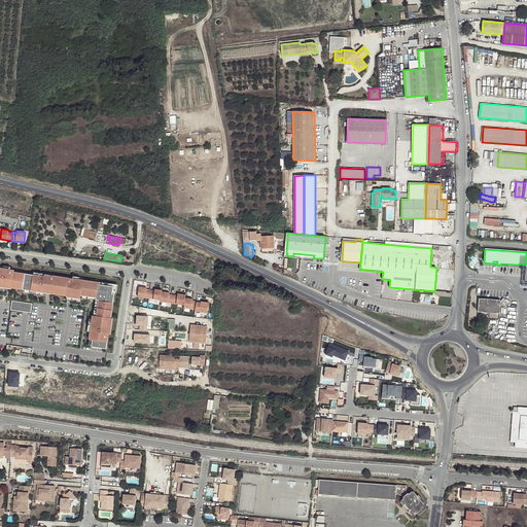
[(471,260),(469,262),(475,267),(479,261),(472,255),(470,258),(471,260)]
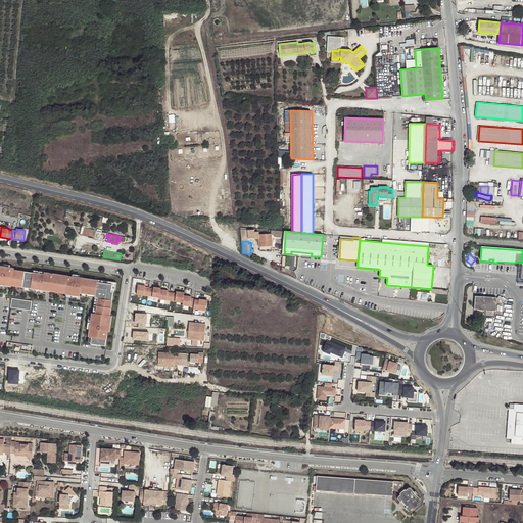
[(0,284),(8,286),(9,283),(22,285),(25,272),(14,270),(14,269),(9,268),(0,267),(0,266),(0,284)]
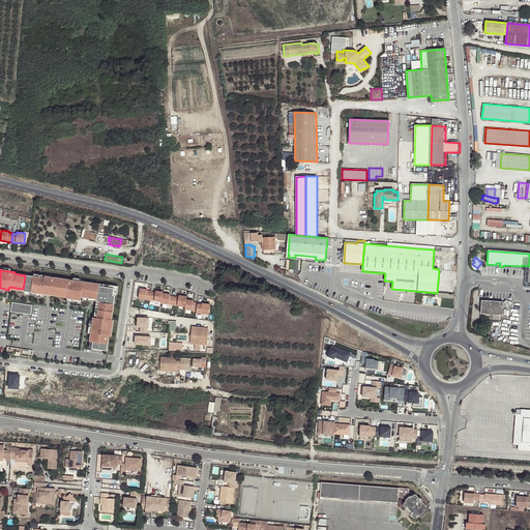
[(45,278),(25,275),(23,289),(23,292),(24,292),(46,295),(48,295),(48,292),(57,294),(57,297),(66,298),(67,295),(71,296),(70,299),(81,301),(81,300),(81,298),(96,300),(96,302),(95,311),(98,311),(96,319),(93,318),(92,326),(90,333),(89,342),(92,343),(91,349),(105,351),(107,352),(109,336),(107,336),(109,321),(111,321),(115,296),(113,296),(114,289),(98,287),(99,285),(91,284),(84,283),(74,281),(45,276),(45,278)]
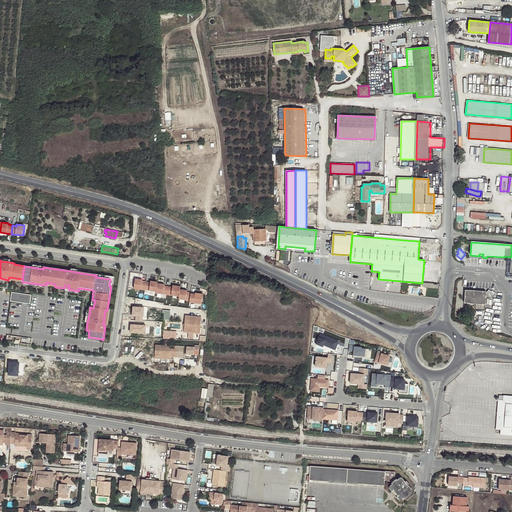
[(113,287),(114,278),(96,275),(95,277),(110,279),(109,286),(111,286),(113,287)]
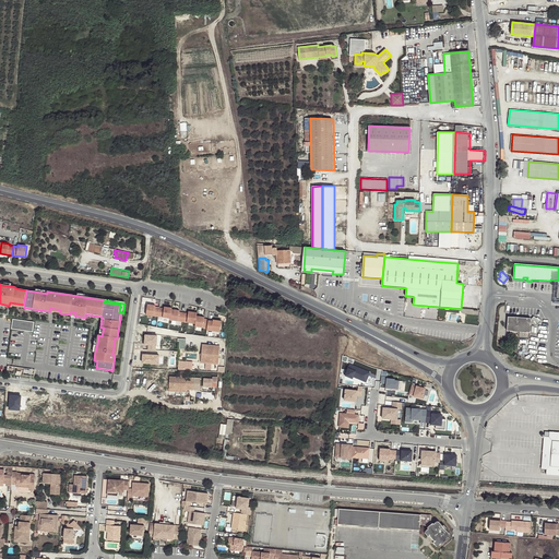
[(158,316),(159,306),(155,306),(155,304),(147,302),(146,313),(158,316)]
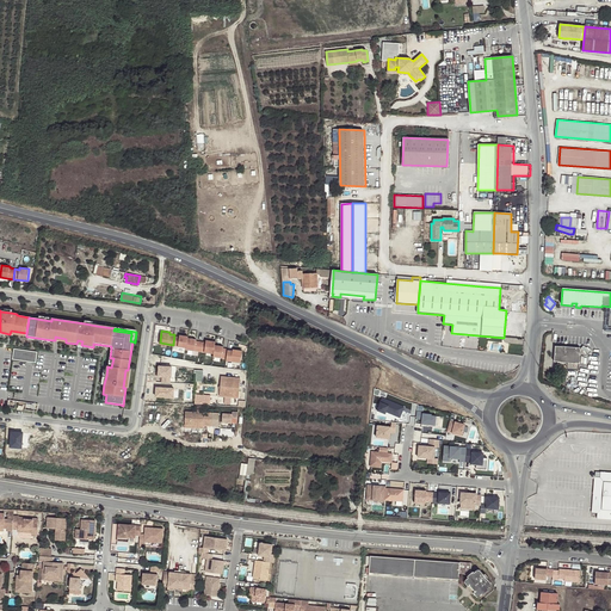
[(189,337),(189,335),(180,334),(179,335),(174,334),(173,345),(186,346),(189,337)]
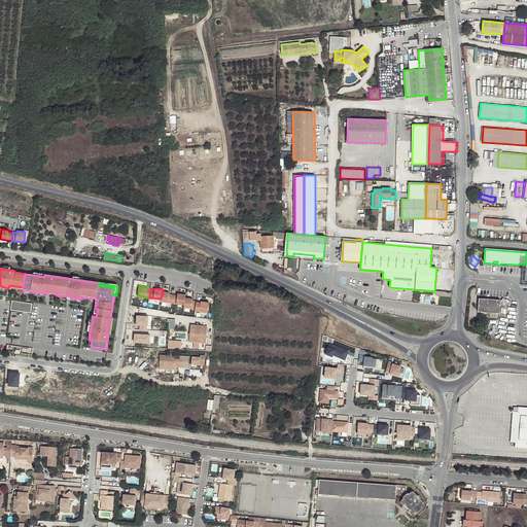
[(173,294),(169,293),(170,291),(163,290),(161,299),(161,301),(172,303),(173,294)]
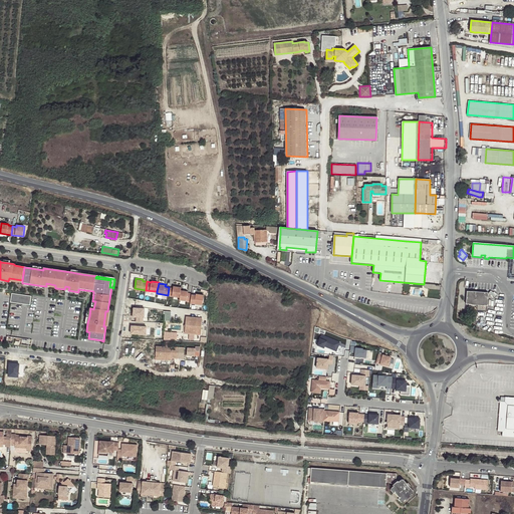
[(64,289),(64,293),(67,293),(77,295),(78,292),(68,290),(69,287),(65,286),(64,289)]
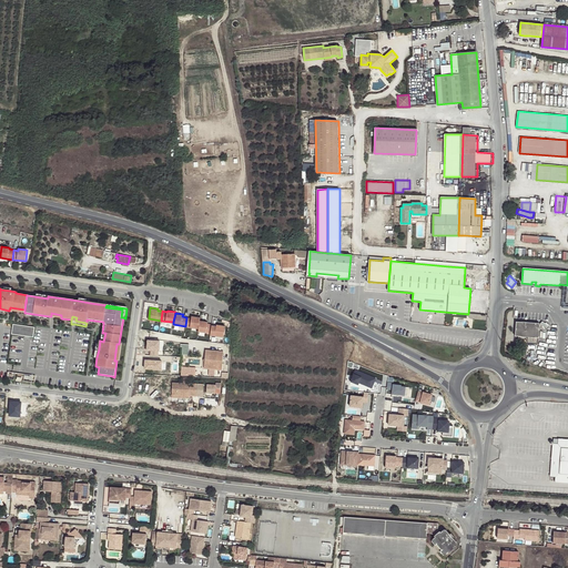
[(191,317),(186,317),(185,326),(199,328),(200,321),(200,317),(192,316),(191,317)]
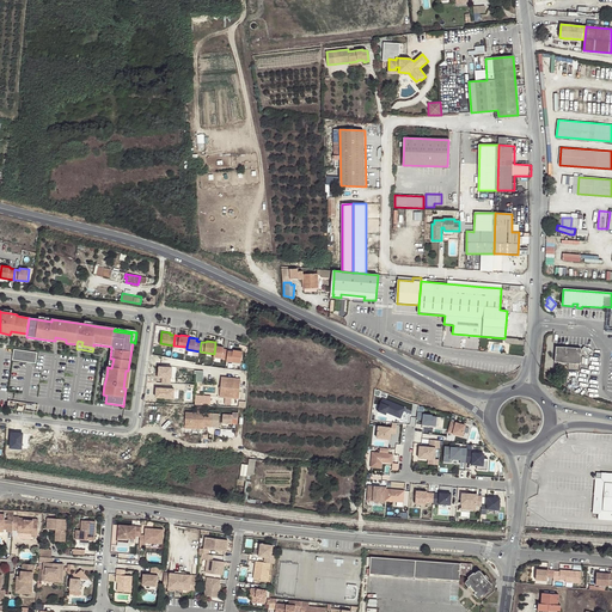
[(214,354),(214,357),(227,360),(228,352),(228,350),(224,349),(224,348),(215,346),(214,354)]
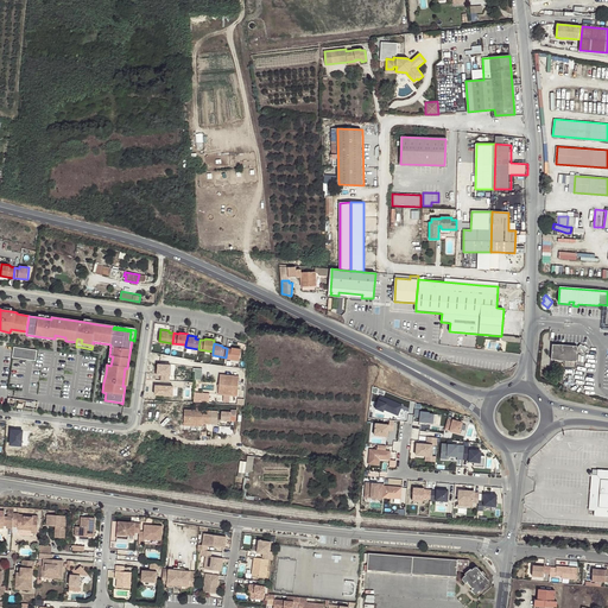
[(577,346),(552,344),(552,359),(576,361),(577,346)]
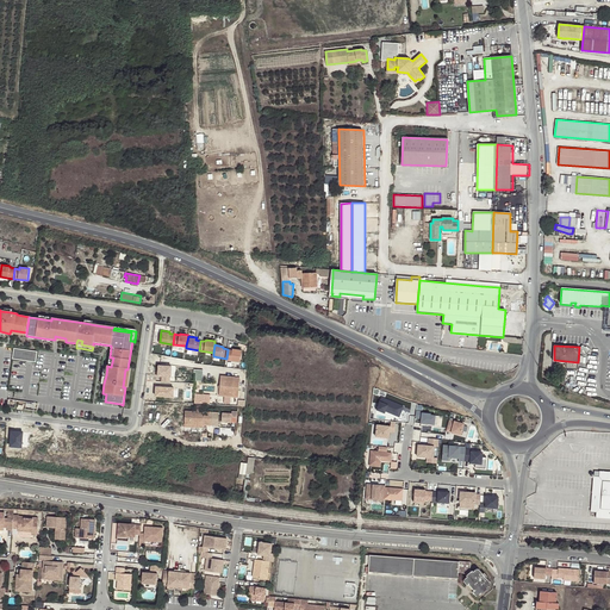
[(37,352),(14,348),(12,359),(26,361),(36,362),(37,352)]
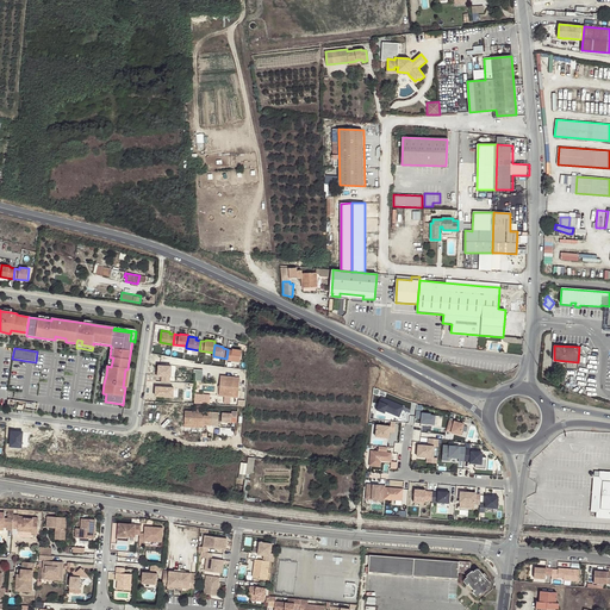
[(242,350),(232,349),(232,352),(228,350),(226,359),(225,361),(240,362),(242,350)]
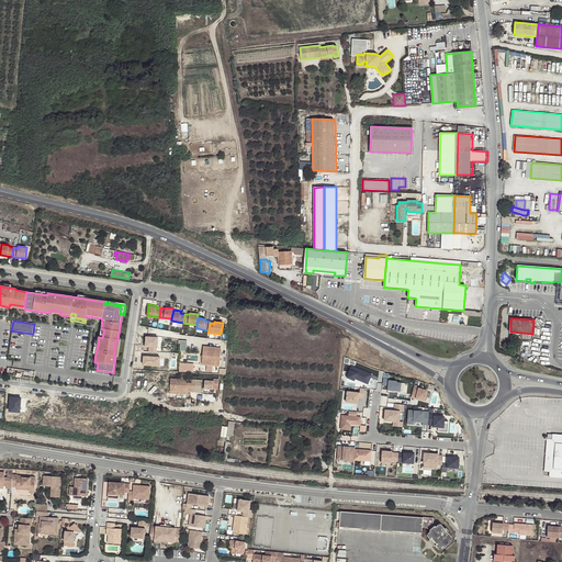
[(159,337),(147,336),(147,343),(146,346),(150,346),(149,351),(158,351),(159,337)]
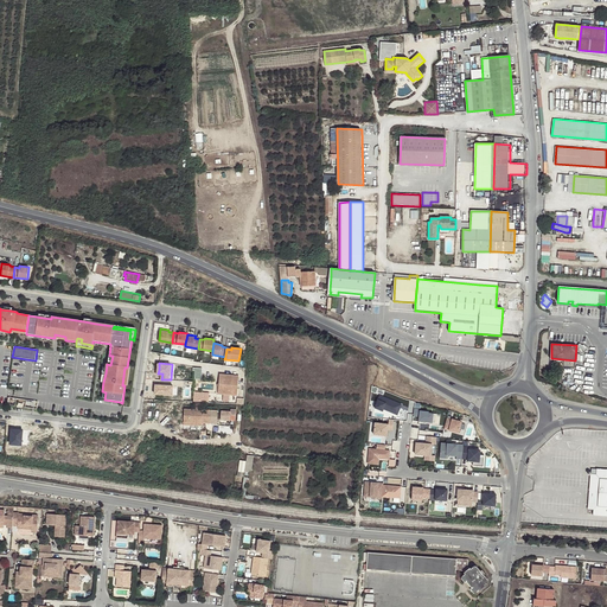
[(216,394),(235,396),(237,376),(217,375),(216,394)]
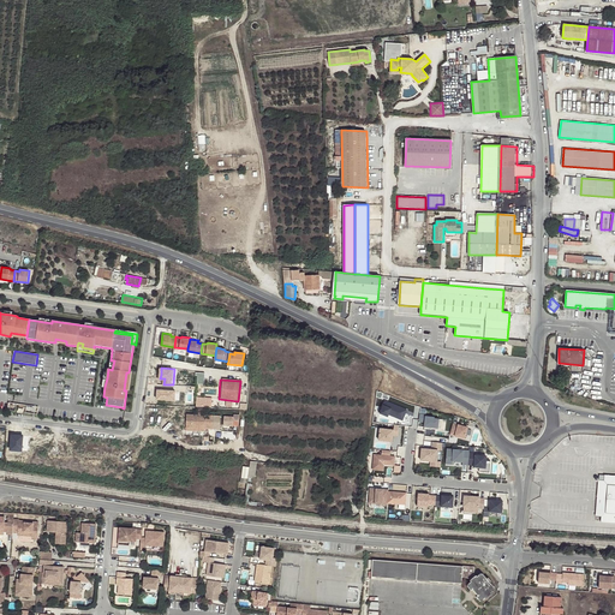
[(159,389),(157,399),(175,400),(177,390),(159,389)]
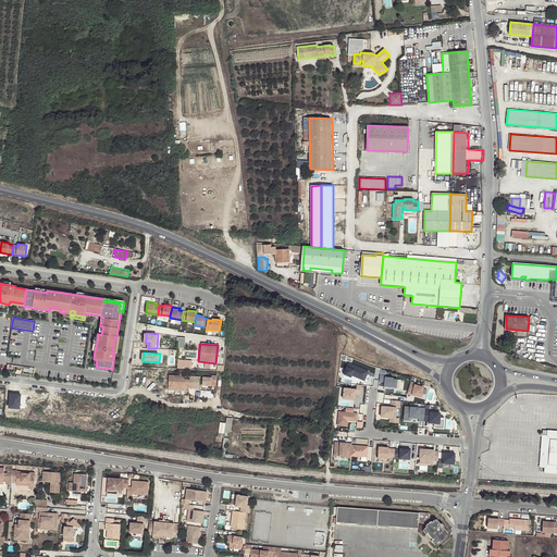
[(175,360),(175,369),(188,370),(189,361),(175,360)]
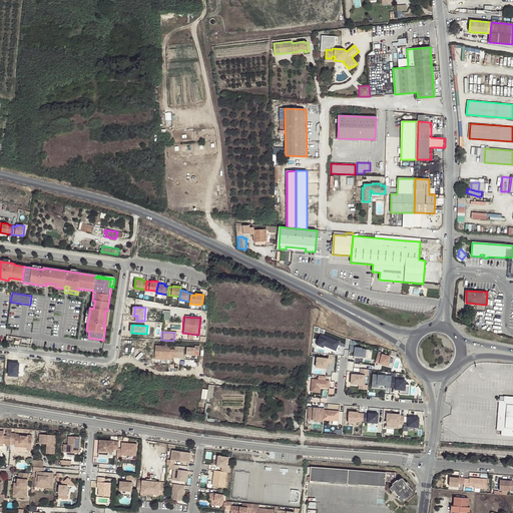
[(340,341),(320,332),(315,343),(336,352),(340,341)]
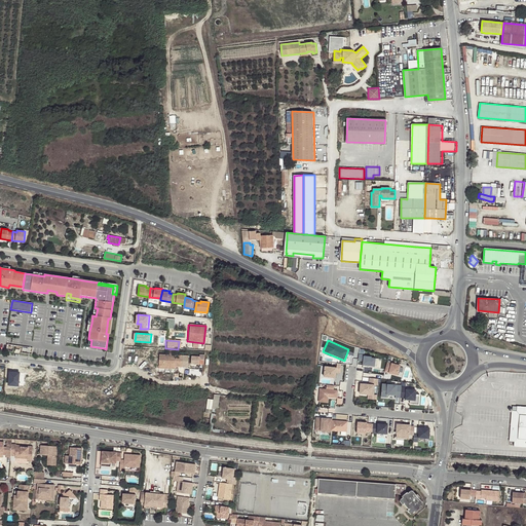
[(182,355),(159,354),(158,366),(175,367),(181,367),(182,355)]
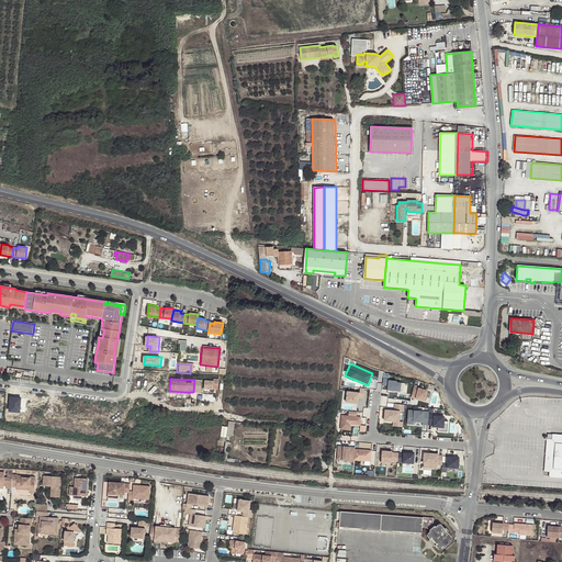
[(405,382),(389,380),(388,392),(404,393),(405,382)]
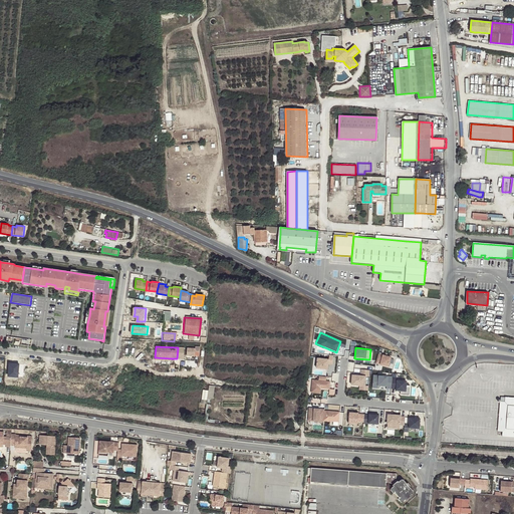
[(393,357),(378,353),(375,363),(390,367),(393,357)]
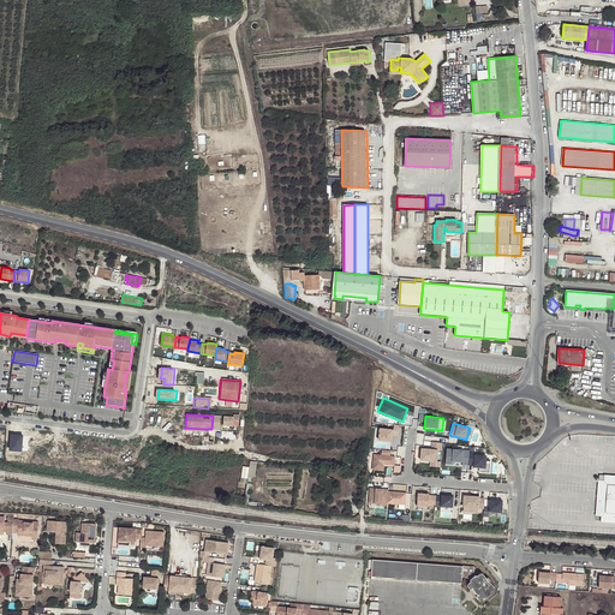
[(393,429),(381,427),(378,440),(393,442),(393,436),(399,437),(400,425),(394,424),(393,429)]
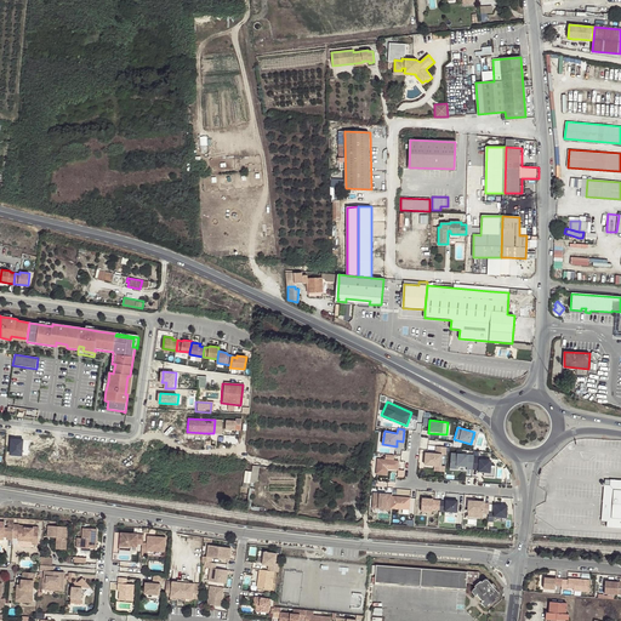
[(10,455),(21,455),(23,440),(11,439),(10,455)]
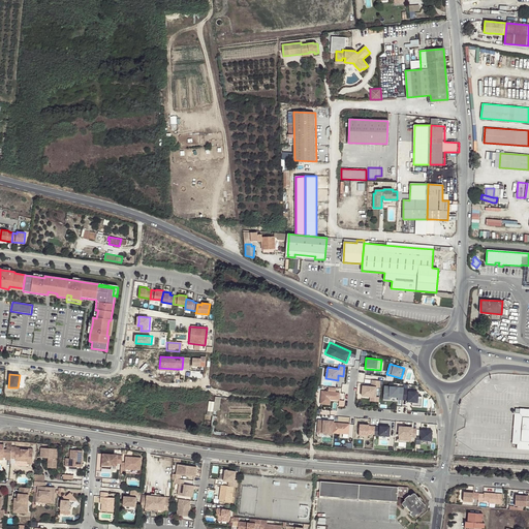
[(29,378),(28,391),(43,392),(44,379),(29,378)]
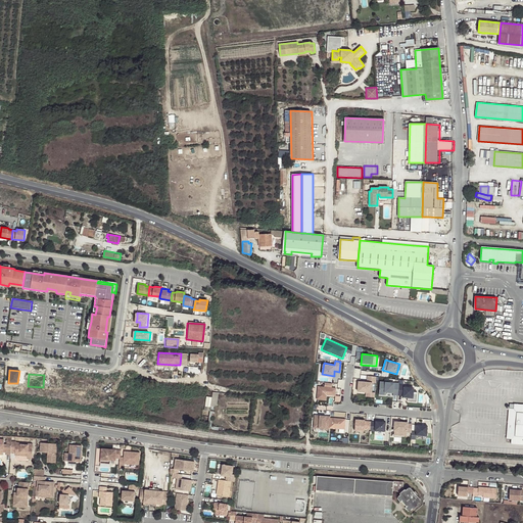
[(366,381),(359,380),(357,392),(366,393),(365,397),(375,397),(377,376),(368,375),(366,381)]
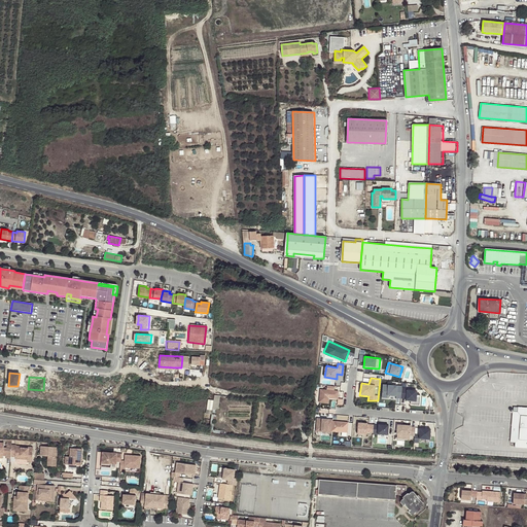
[(93,382),(77,380),(76,392),(92,393),(93,382)]
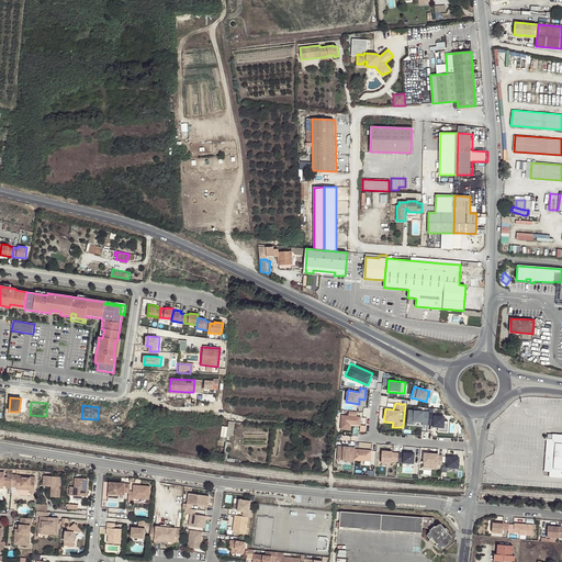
[(107,413),(102,412),(101,420),(121,423),(122,409),(108,408),(107,413)]
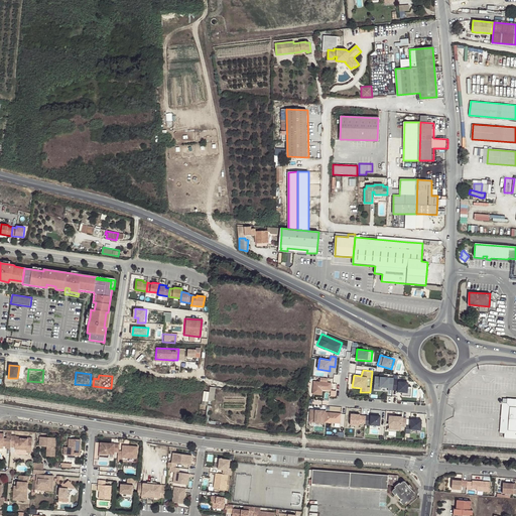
[(397,378),(376,376),(375,389),(380,389),(380,386),(389,388),(388,391),(408,393),(408,383),(397,382),(397,378)]
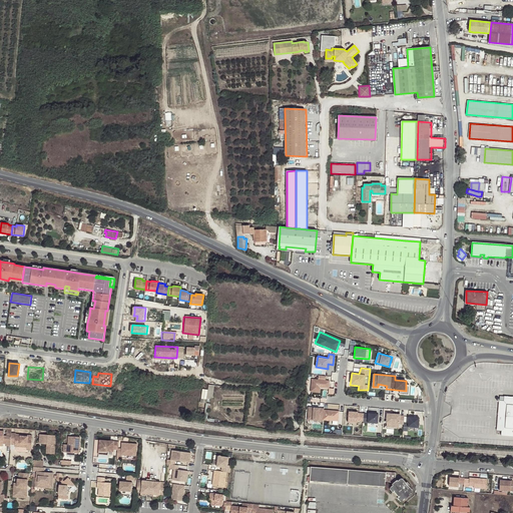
[(330,380),(312,378),(310,392),(321,393),(322,389),(330,389),(330,380)]
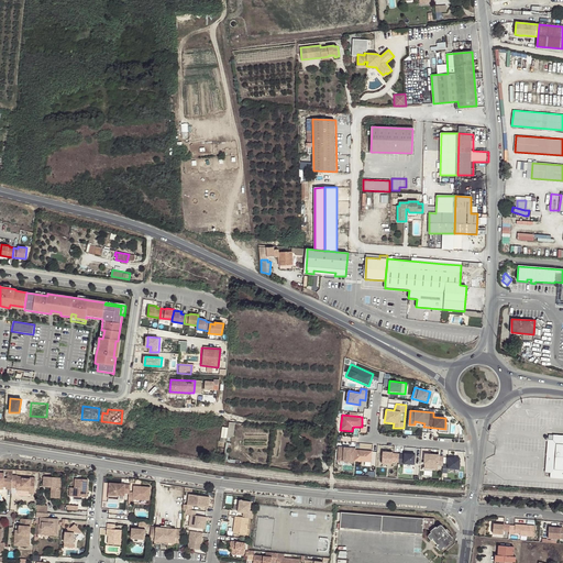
[(550,477),(562,478),(562,434),(549,434),(545,472),(551,472),(550,477)]
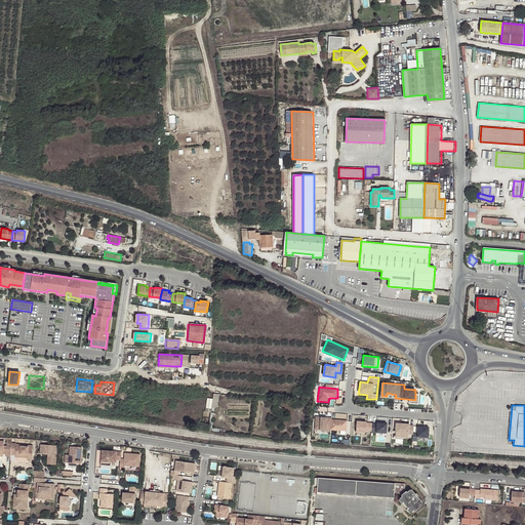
[(327,418),(315,417),(314,430),(326,430),(327,418)]
